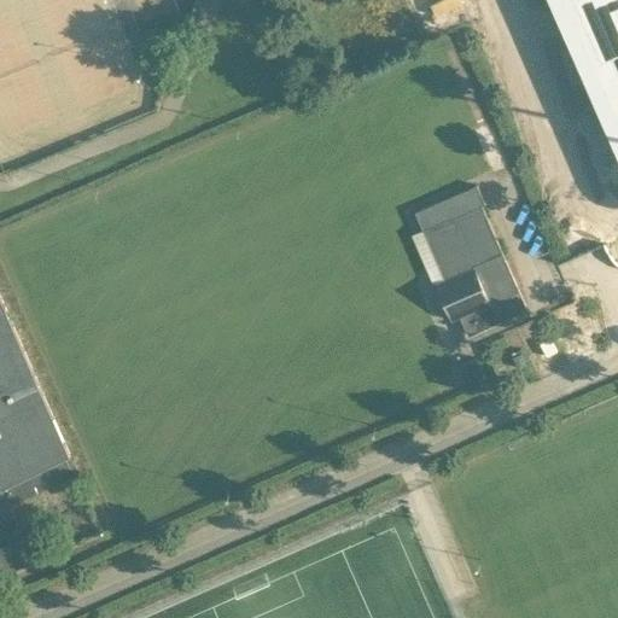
[(617,0),(564,0),(571,16),(617,122),(617,0)]
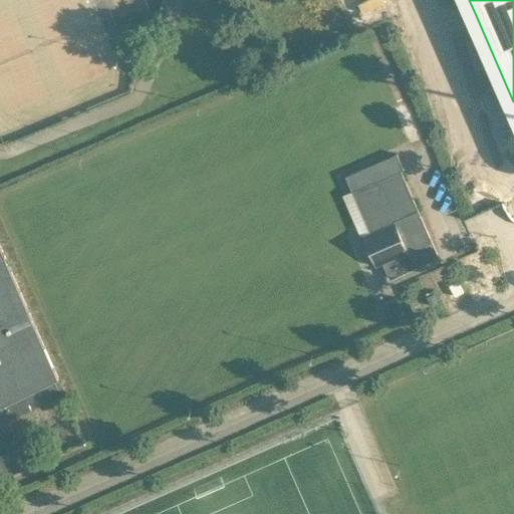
[(369,231),(361,234),(375,266),(382,263),(390,278),(439,257),(401,170),(404,169),(397,153),(345,175),(369,231)]
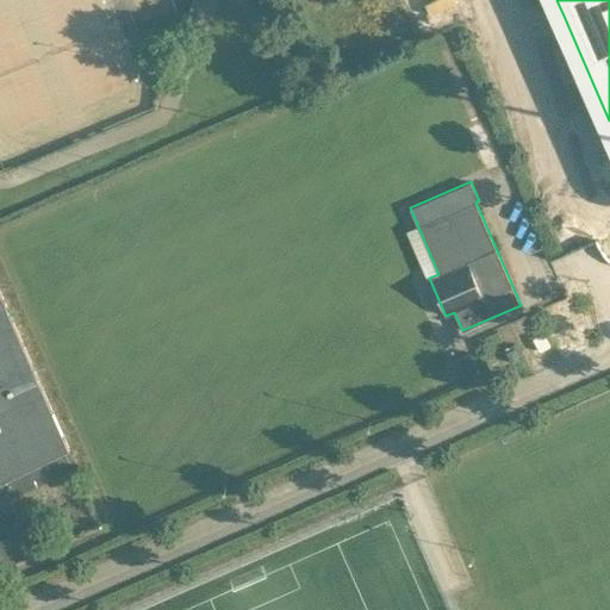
[(63,450),(68,448),(0,292),(0,529),(0,528),(0,499),(36,484),(33,479),(69,464),(63,450)]
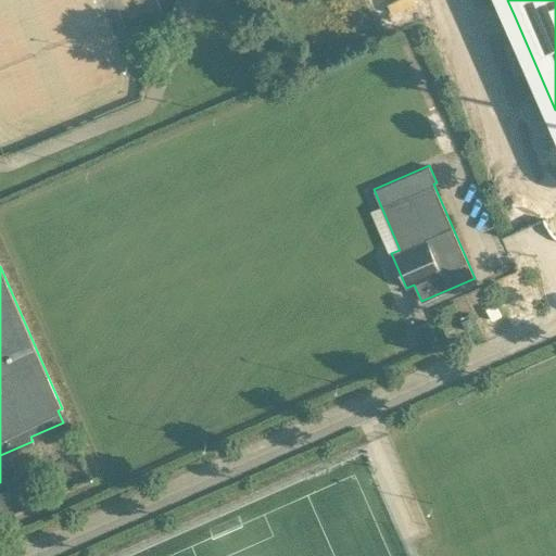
[(495,306),(485,311),(491,321),(501,317),(495,306)]
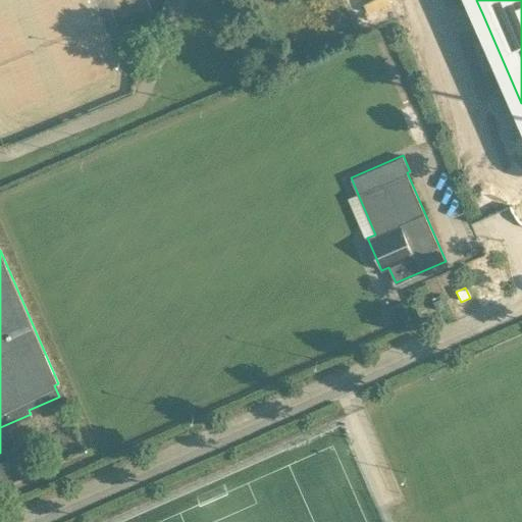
[(422,301),(415,304),(419,316),(427,313),(422,301)]
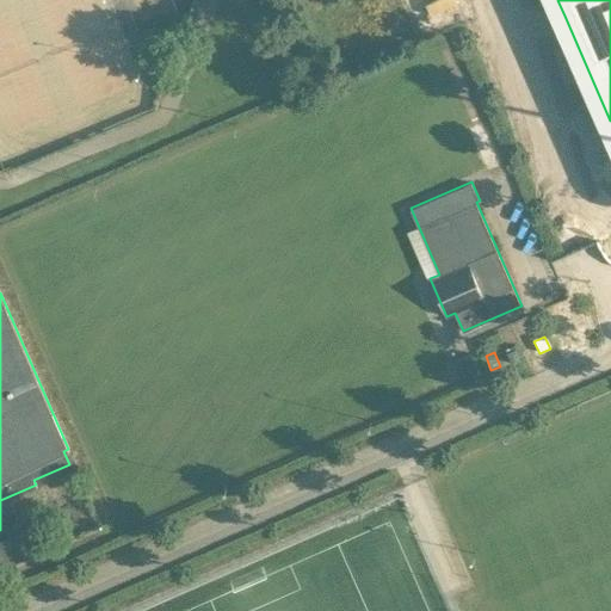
[(479,372),(470,353),(451,360),(460,380),(479,372)]
